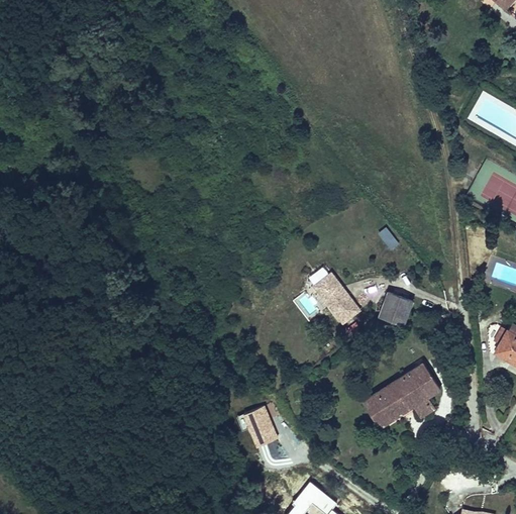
[(515,0),(498,0),(494,5),(505,14),(515,0)]
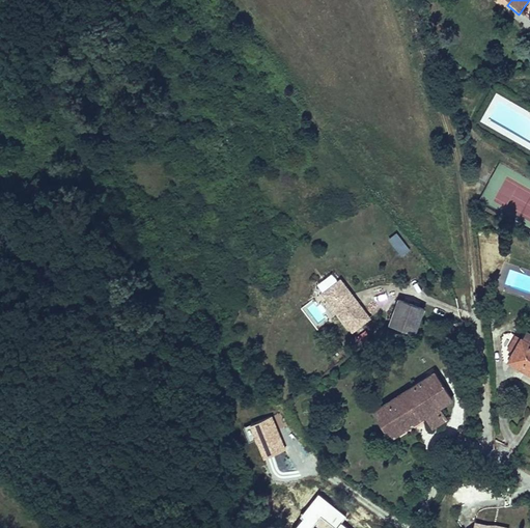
[(387,242),(398,259),(408,254),(396,235),(387,242)]
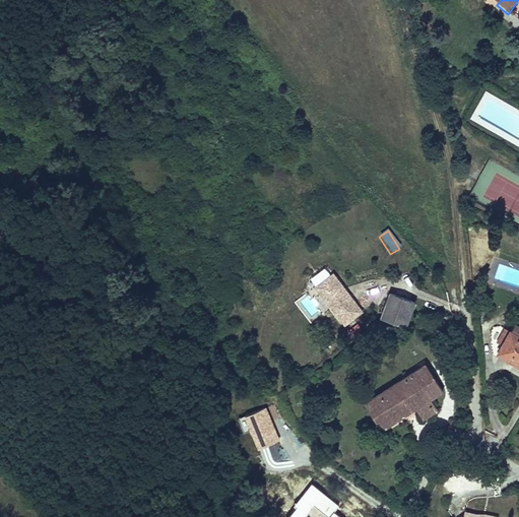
[(314,287),(344,328),(364,314),(333,272),(314,287)]
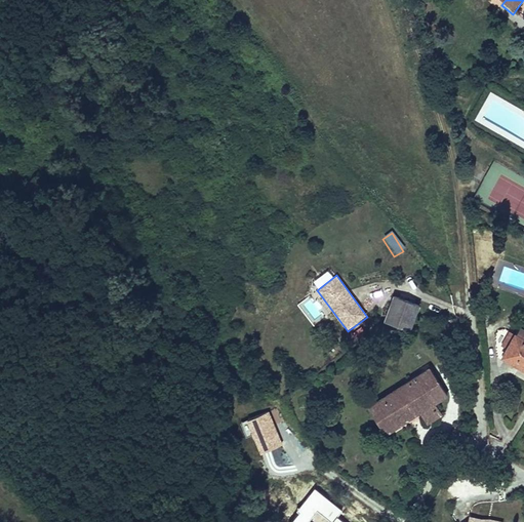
[(419,309),(394,298),(384,322),(410,332),(419,309)]
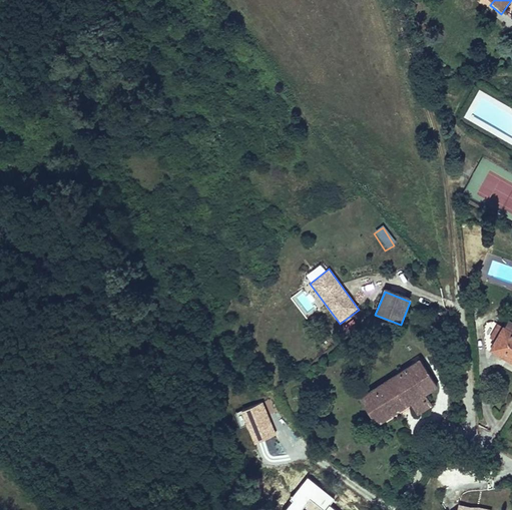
[(492,345),(488,351),(511,364),(511,325),(505,322),(501,329),(492,345)]
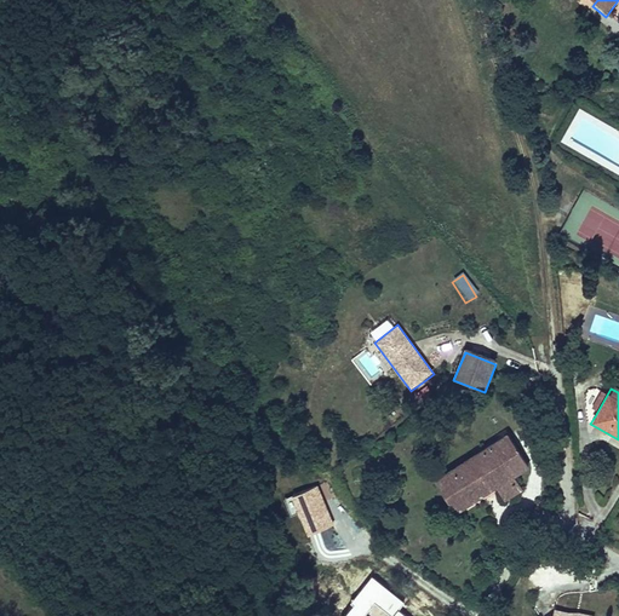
[(586,412),(595,416),(606,397),(597,392),(586,412)]
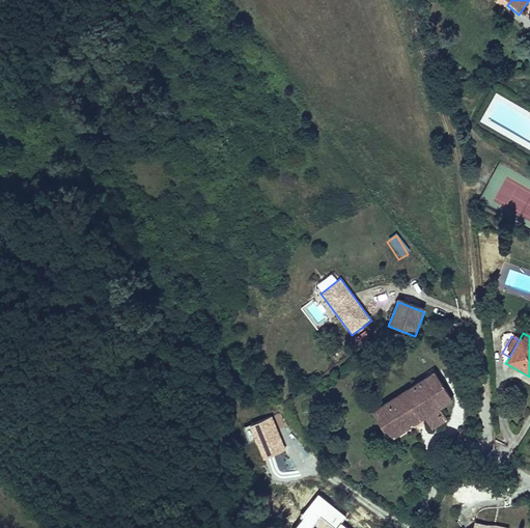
[(452,403),(435,376),(371,415),(389,442),(423,420),(426,425),(431,422),(436,428),(446,421),(439,411),(452,403)]
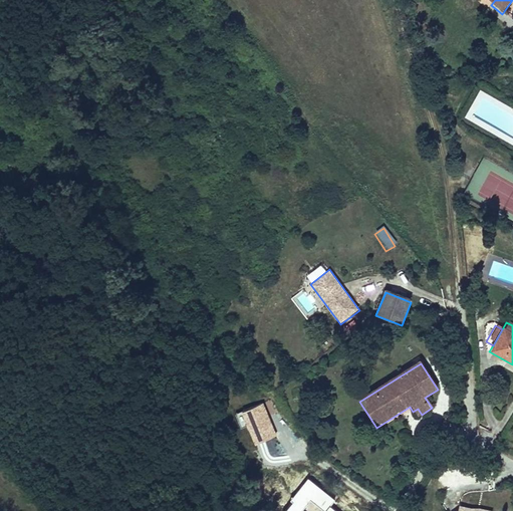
[(422,415),(418,409),(413,412),(417,418),(422,415)]
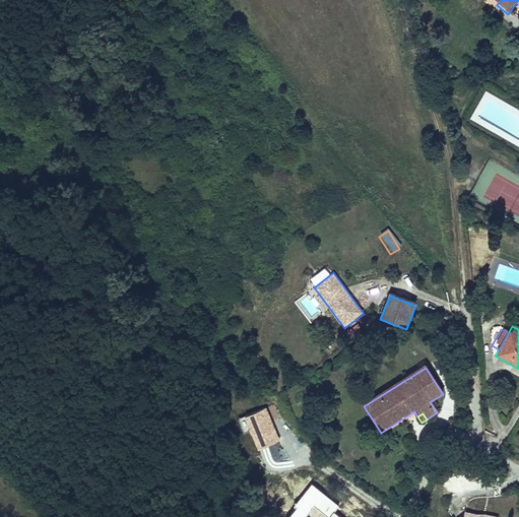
[(355,435),(347,441),(353,448),(362,442),(355,435)]
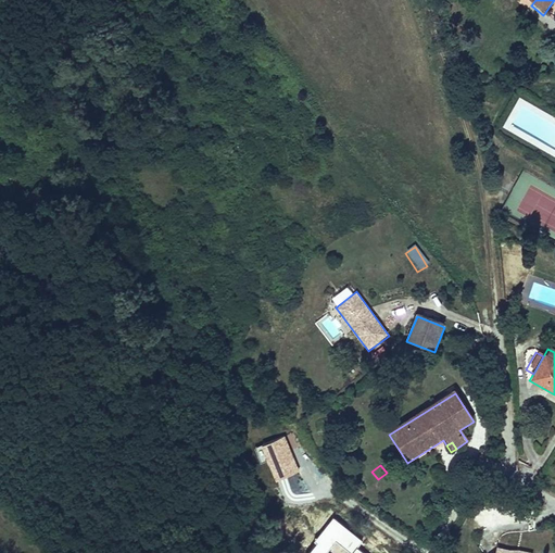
[(356,487),(350,492),(354,498),(361,492),(356,487)]
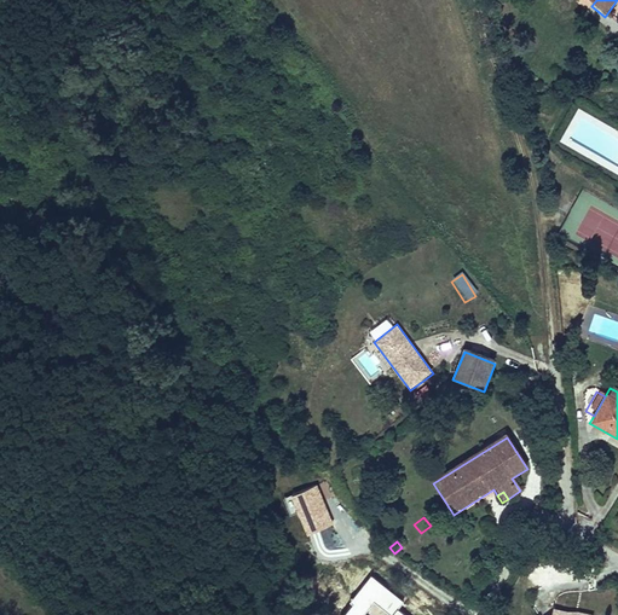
[(404,580),(397,570),(388,578),(397,586),(404,580)]
